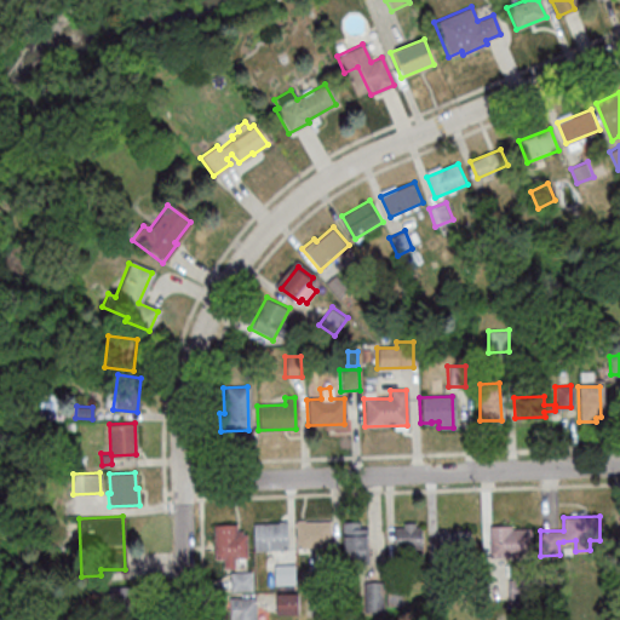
[(329,545),(297,547),(296,522),(328,520),(329,545)]
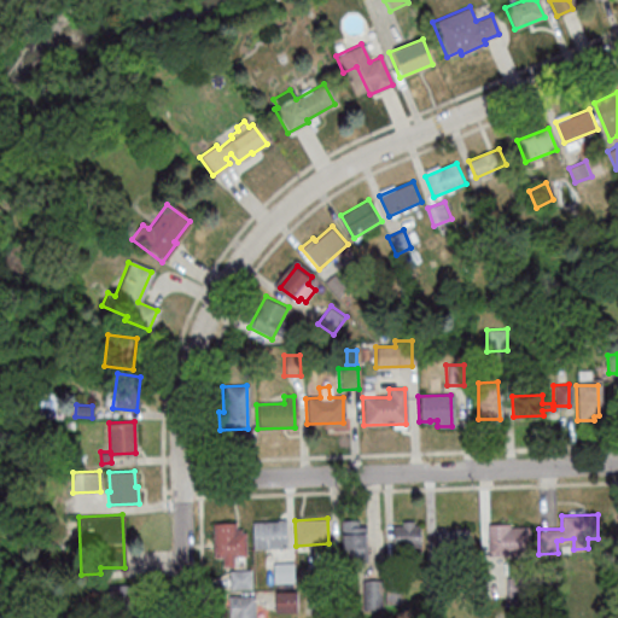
[(343,561),(340,520),(357,519),(359,525),(365,525),(366,560),(343,561)]
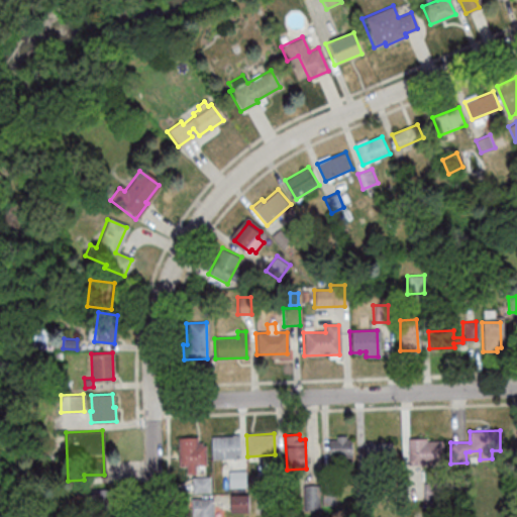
[(239,456),(212,457),(212,436),(238,435),(239,456)]
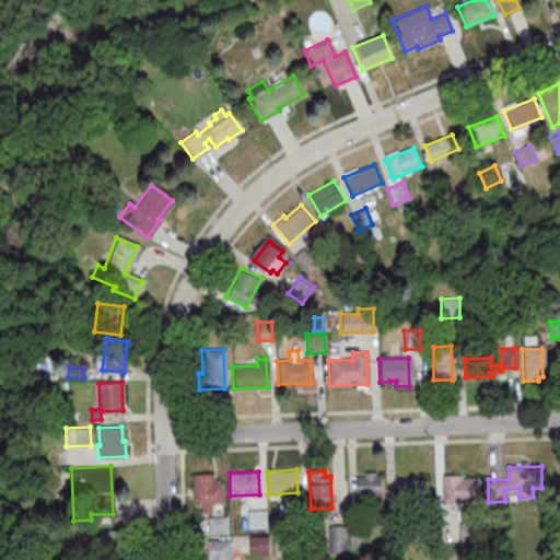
[(357,505),(356,477),(360,477),(360,476),(364,476),(364,471),(374,471),(374,476),(377,476),(377,477),(380,477),(381,504),(357,505)]
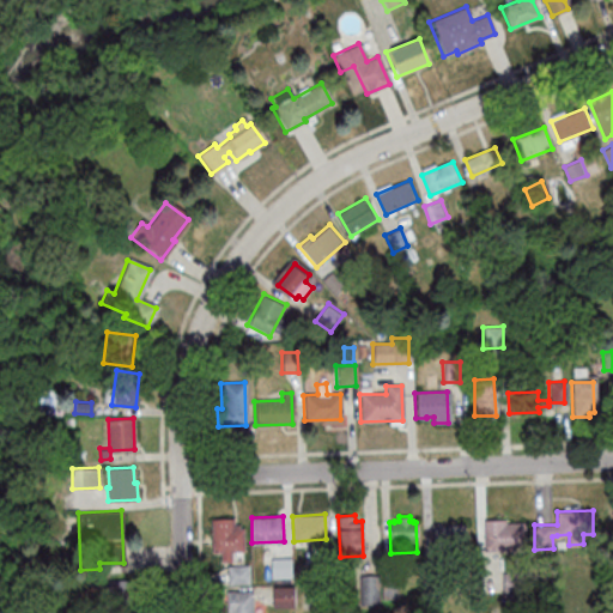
[(212,551),(211,517),(232,517),(234,523),(238,523),(238,527),(243,527),(243,550),(231,551),(231,560),(222,560),(220,551),(212,551)]
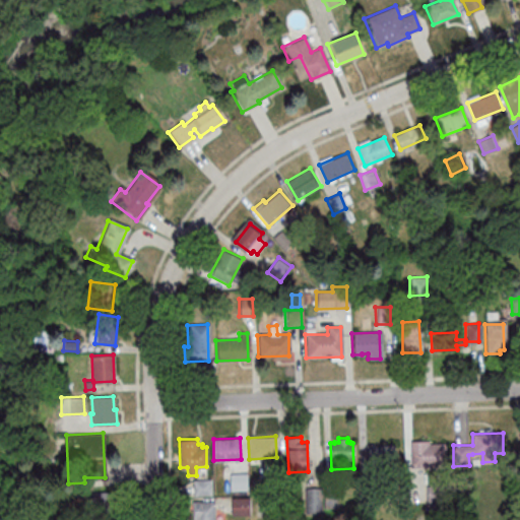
[(411,466),(410,440),(428,440),(428,444),(445,443),(446,465),(411,466)]
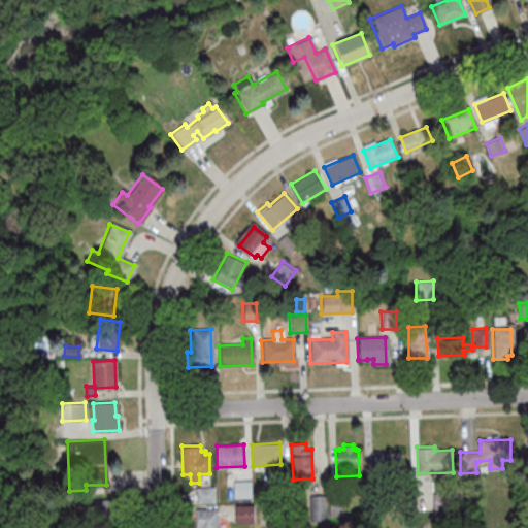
[(374,485),(372,451),(378,451),(378,452),(399,451),(400,484),(374,485)]
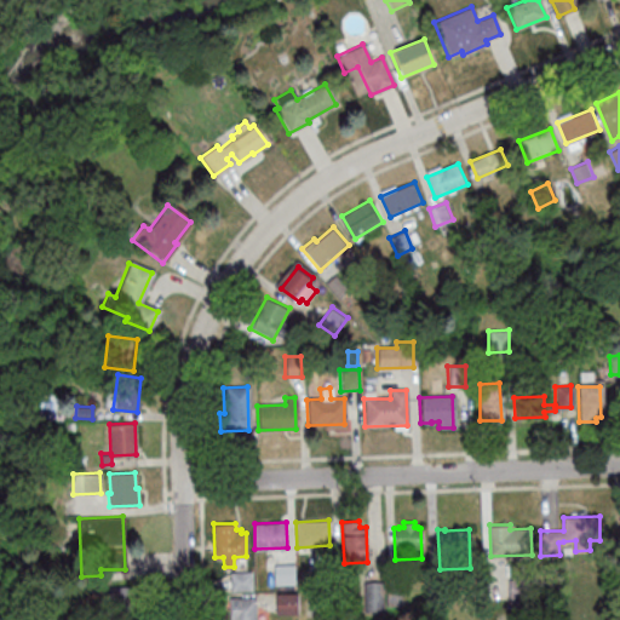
[(321,580),(321,563),(338,563),(338,580),(321,580)]
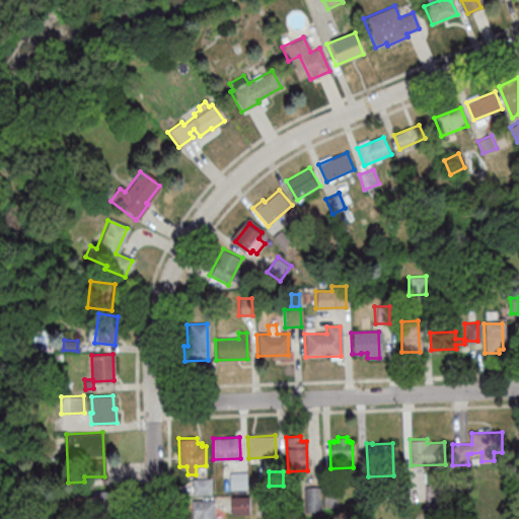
[(229,472),(245,472),(245,488),(230,489),(229,472)]
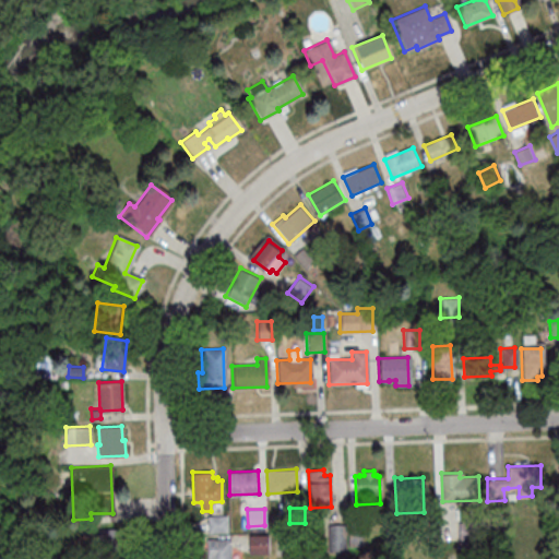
[(207,515),(226,515),(227,530),(207,531),(207,515)]
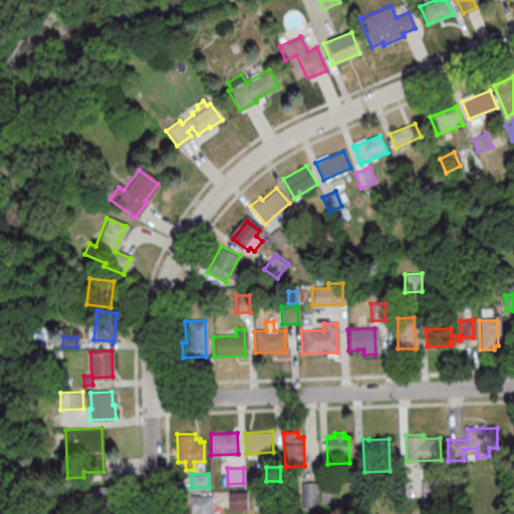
[(441,480),(441,495),(432,496),(432,503),(422,504),(422,480),(441,480)]
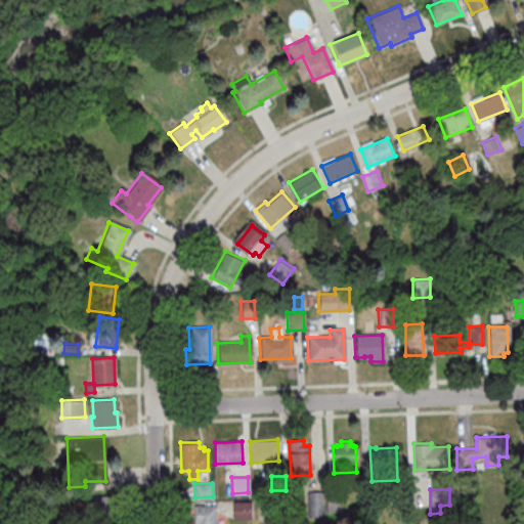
[(322,491),(322,517),(308,517),(308,491),(322,491)]
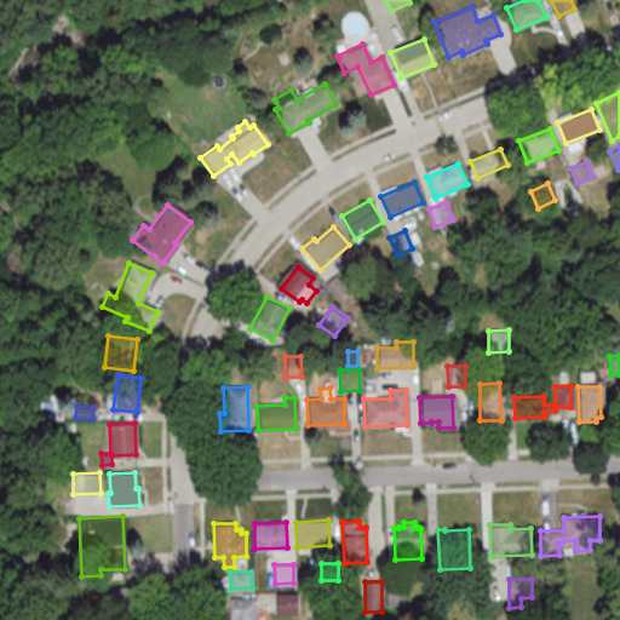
[(401,606),(386,606),(386,584),(401,584),(401,606)]
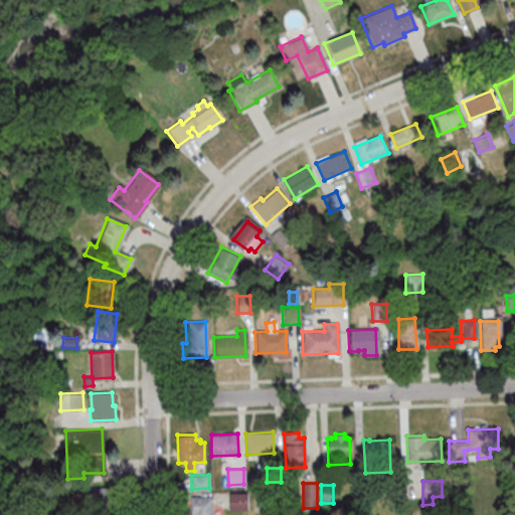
[(369,500),(355,500),(355,486),(369,486),(369,500)]
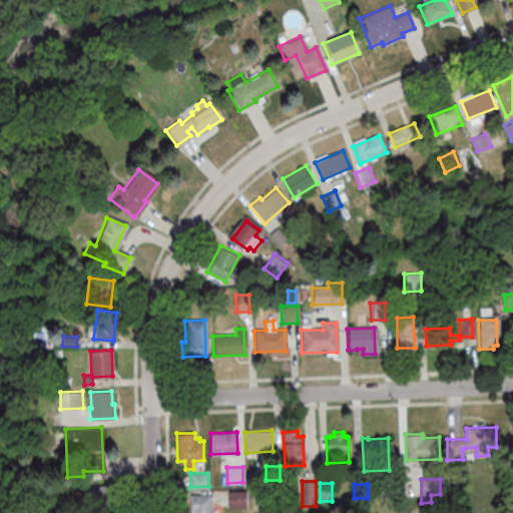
[(89,512),(89,486),(113,485),(114,509),(119,509),(119,512),(89,512)]
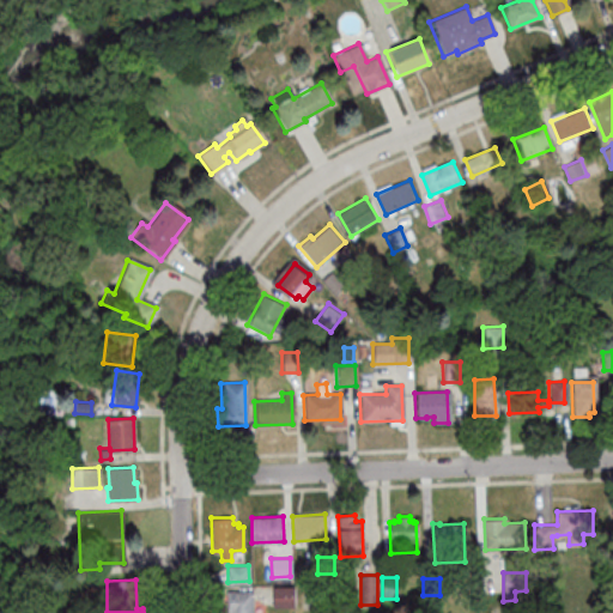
[(293,587),(293,606),(273,607),(273,587),(293,587)]
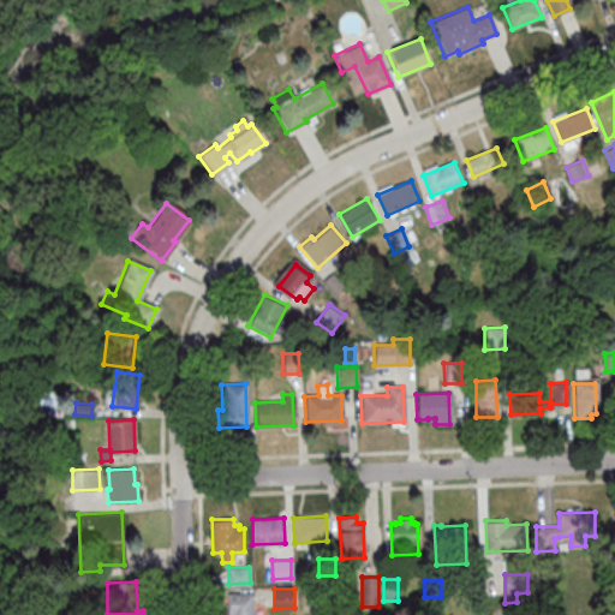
[(252,592),(252,614),(227,614),(227,593),(252,592)]
